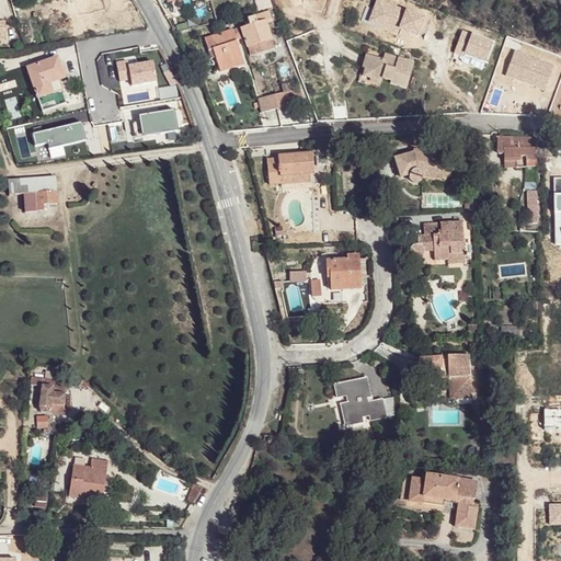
[(302,0),(300,8),(324,16),(330,0),(302,0)]
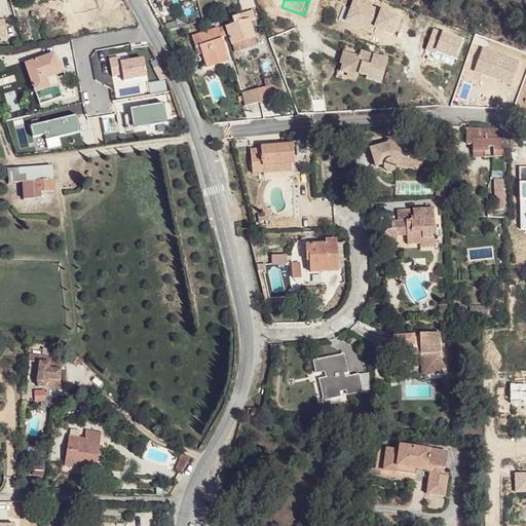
[(402,15),(358,0),(351,0),(344,21),(374,32),(376,28),(396,34),(402,15)]
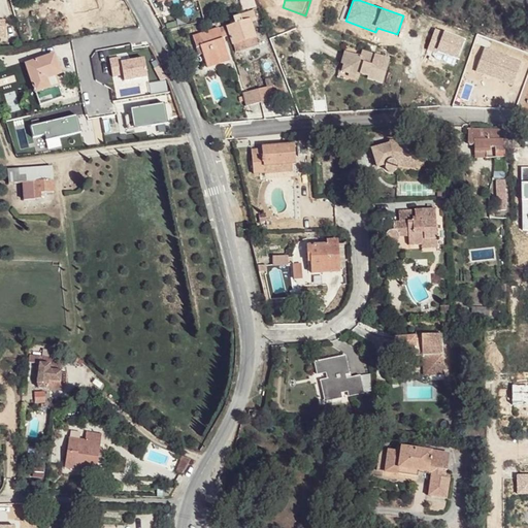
[(259,28),(256,28),(254,18),(261,18),(258,8),(251,10),(252,12),(246,13),(237,15),(237,18),(232,19),(233,21),(229,22),(230,25),(226,27),(234,50),(255,44),(253,36),(261,34),(259,28)]
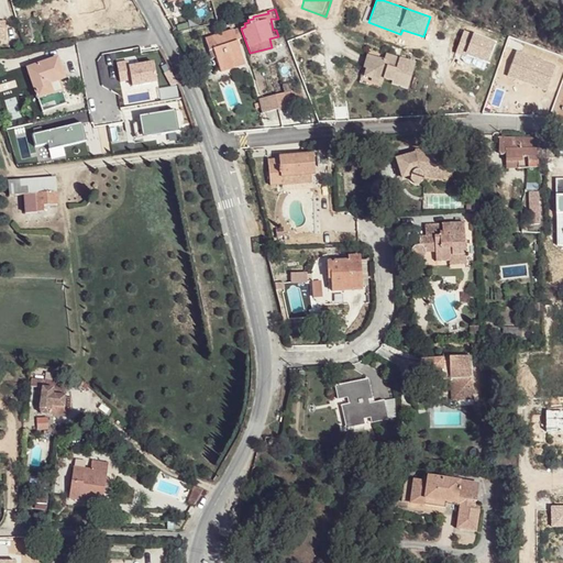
[(238,41),(232,29),(205,40),(209,51),(213,50),(238,41)]
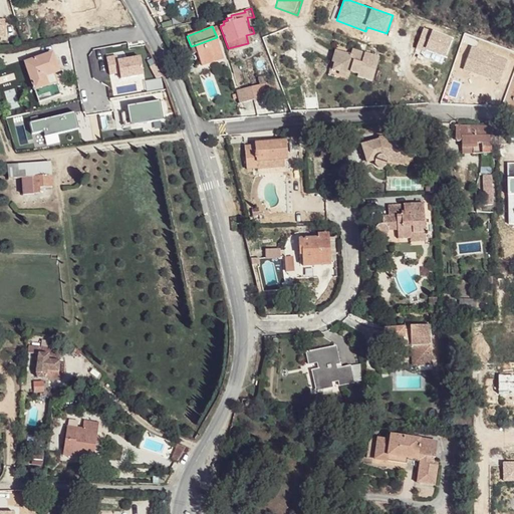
[(453,38),(424,28),(416,49),(427,53),(430,50),(446,56),(453,38)]
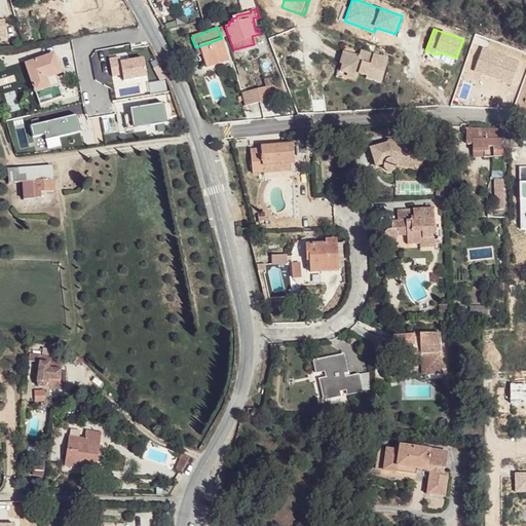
[(230,60),(222,38),(199,46),(207,69),(230,60)]
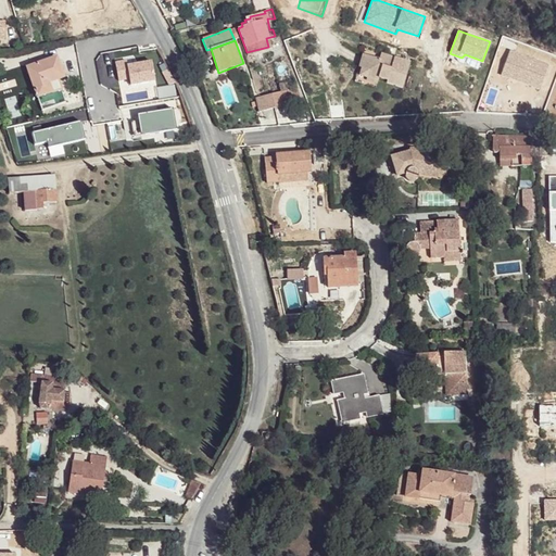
[(384,57),(363,50),(353,78),(364,81),(365,78),(367,73),(359,70),(364,57),(382,63),(384,57)]
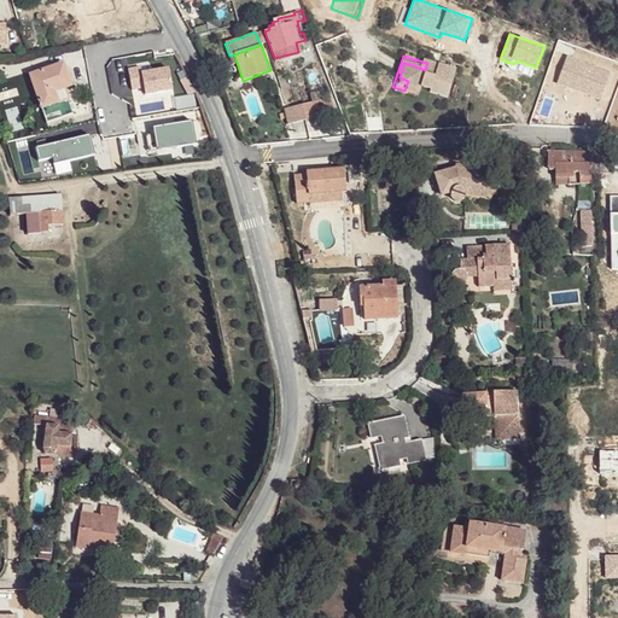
[(611,71),(567,56),(557,85),(600,100),(611,71)]
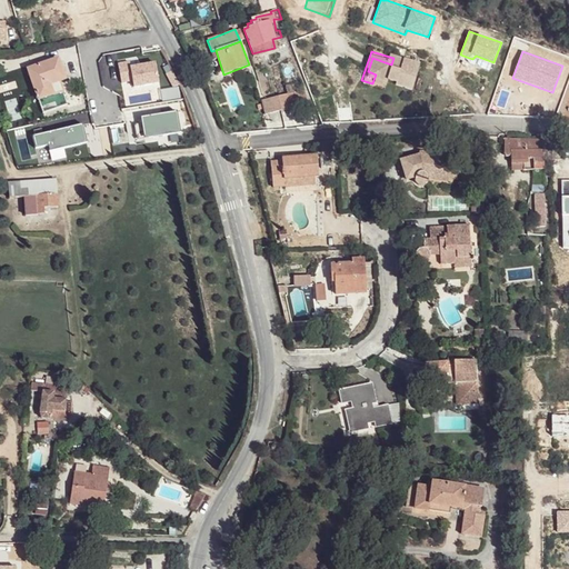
[(418,66),(393,58),(391,65),(372,58),(368,71),(376,75),(373,80),(385,83),(386,80),(395,83),(393,86),(409,91),(418,66)]
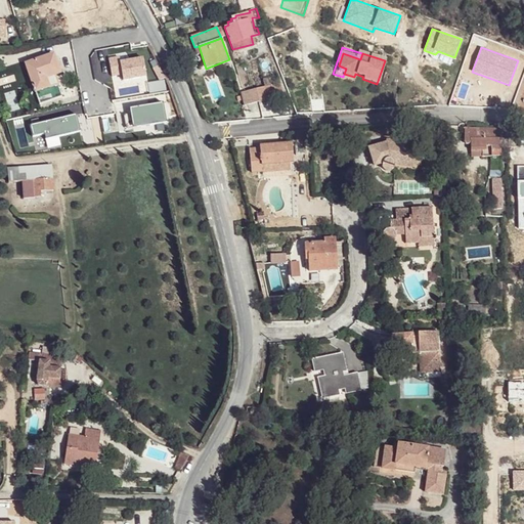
[(53,55),(27,63),(40,103),(59,95),(55,78),(61,76),(53,55)]
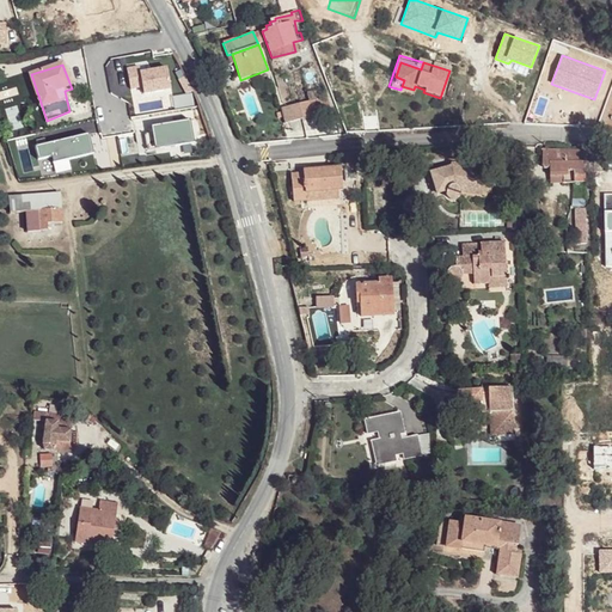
[(173,87),(169,65),(142,69),(142,65),(129,67),(133,90),(144,87),(145,92),(173,87)]
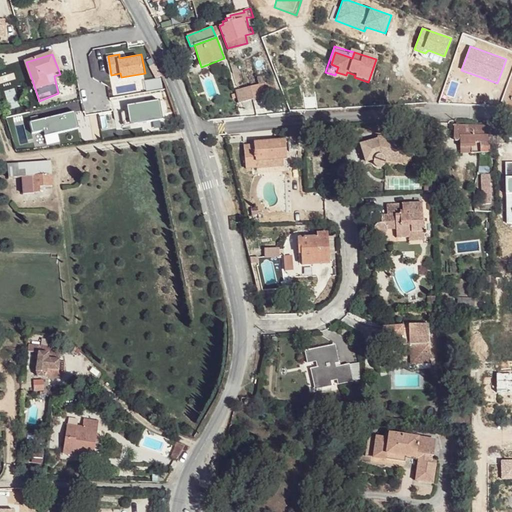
[(266,82),(261,84),(262,90),(277,87),(275,81),(266,82)]
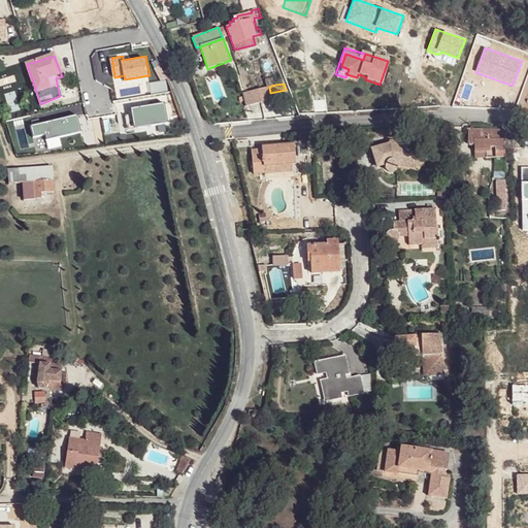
[(269,87),(259,90),(262,101),(272,99),(270,93),(269,87)]
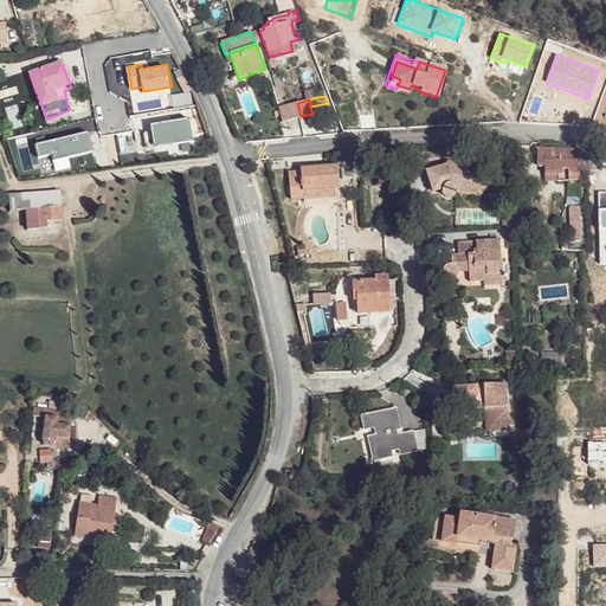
[(189,117),(152,123),(155,144),(193,139),(189,117)]
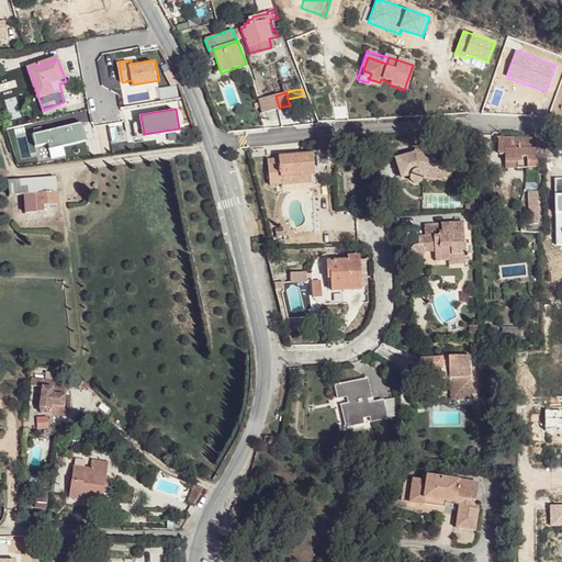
[(82,120),(33,132),(36,145),(49,143),(51,147),(87,138),(82,120)]
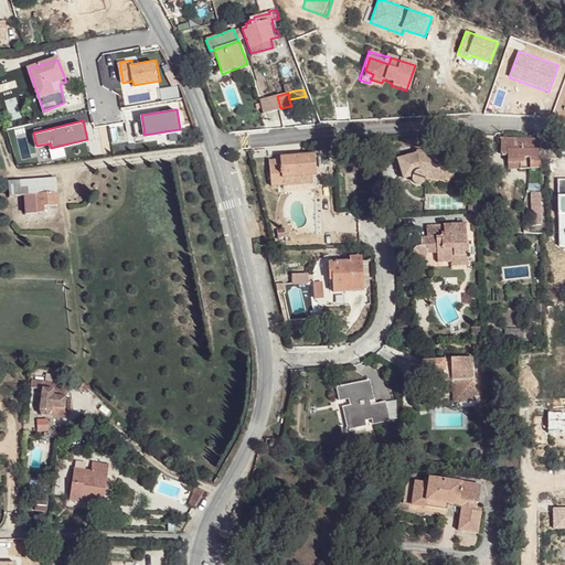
[(360,138),(336,140),(337,150),(360,149),(360,138)]
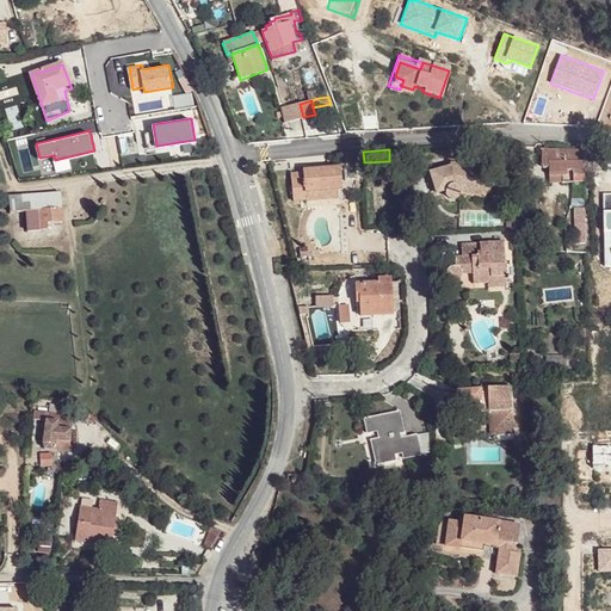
[(545,170),(548,168),(548,176),(561,176),(561,183),(582,181),(582,153),(580,152),(580,150),(542,150),(542,161),(542,167),(545,170)]
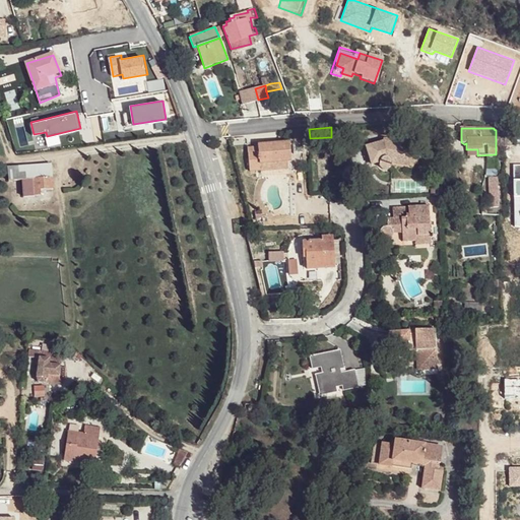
[(384,140),(366,145),(372,165),(377,164),(378,159),(381,156),(386,156),(391,159),(392,164),(413,167),(416,143),(391,139),(391,141),(384,140)]
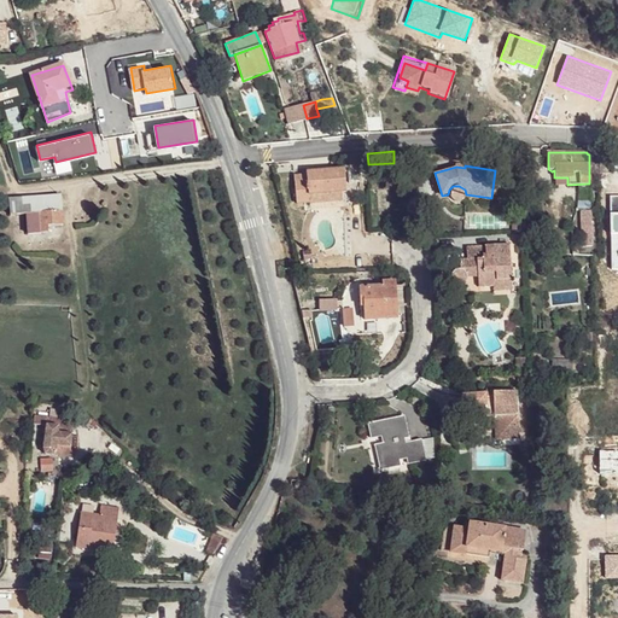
[(357,167),(345,168),(345,184),(361,182),(357,167)]
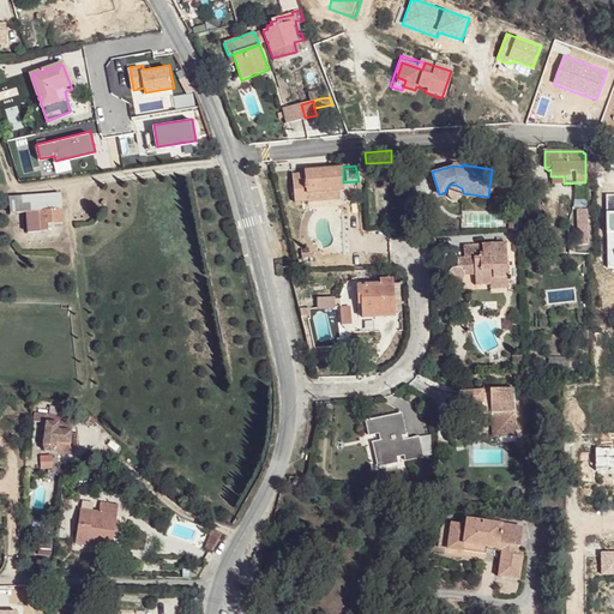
[(306,173),(289,174),(295,200),(309,199),(309,192),(339,188),(344,188),(343,182),(343,167),(305,170),(306,173)]
